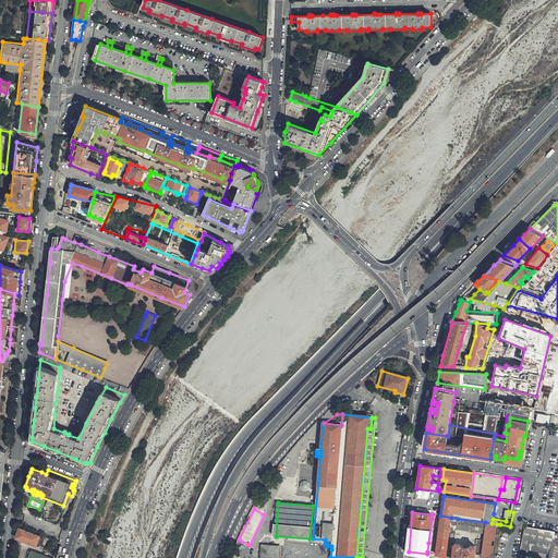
[(440,516),(436,555),(446,557),(451,518),(440,516)]
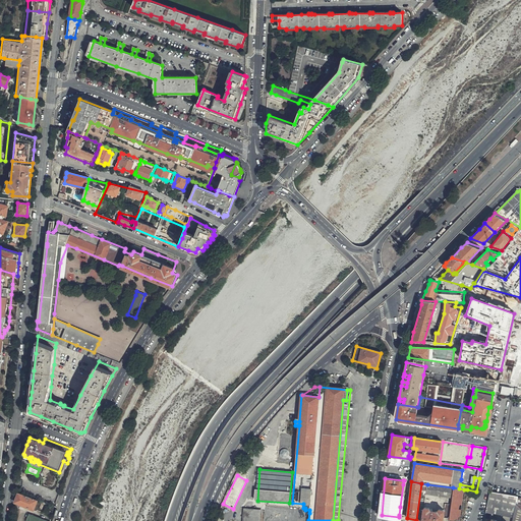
[(417,520),(422,520),(427,484),(421,483),(416,520),(418,520),(417,520)]
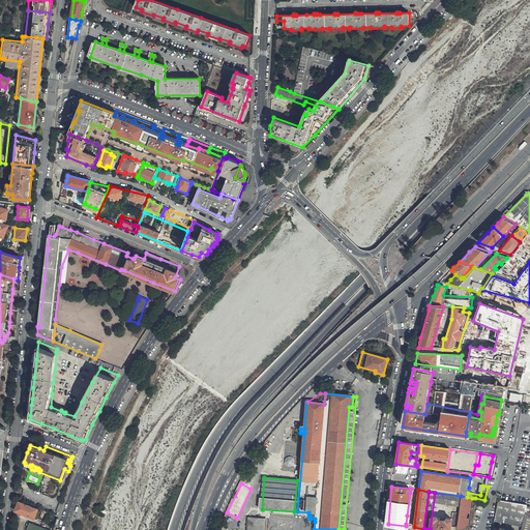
[(430,529),(457,529),(461,496),(435,493),(430,529)]
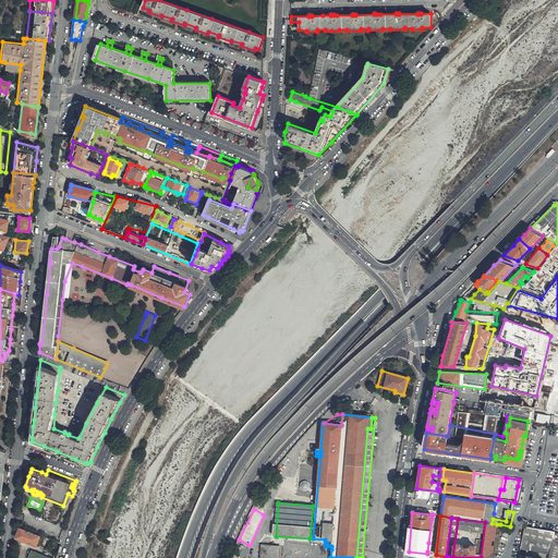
[(492,523),(485,522),(481,557),(493,557),(496,530),(497,524),(492,523)]
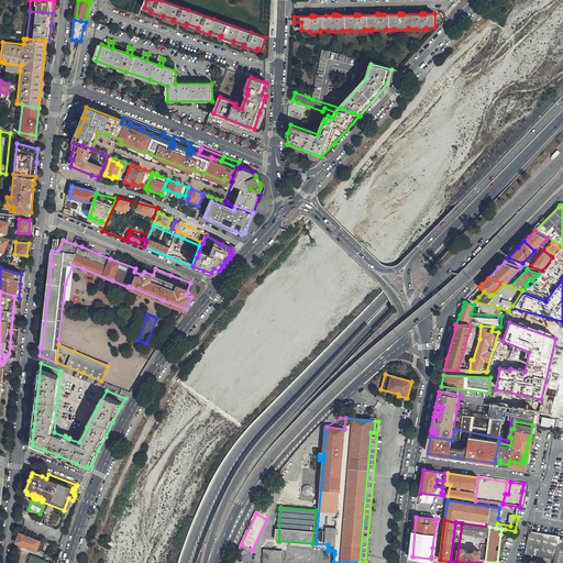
[(36,550),(41,540),(33,537),(20,532),(17,543),(22,545),(36,550)]
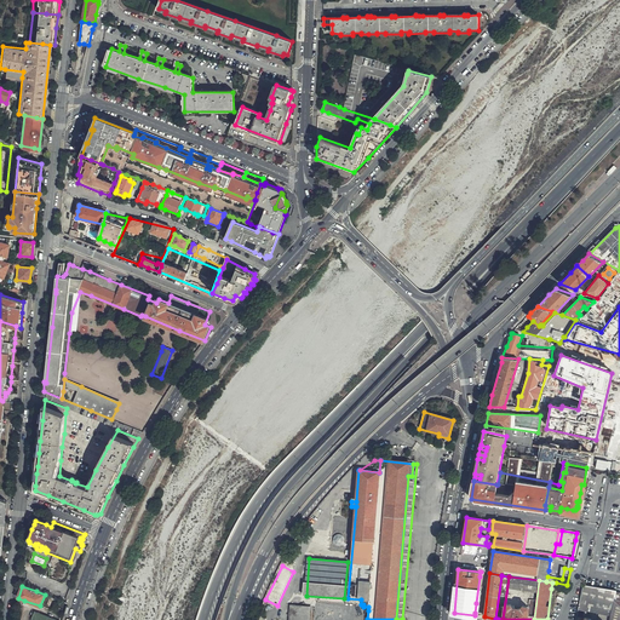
[(575,619),(609,619),(615,592),(583,587),(578,609),(600,614),(597,619),(589,619),(577,618),(575,619)]
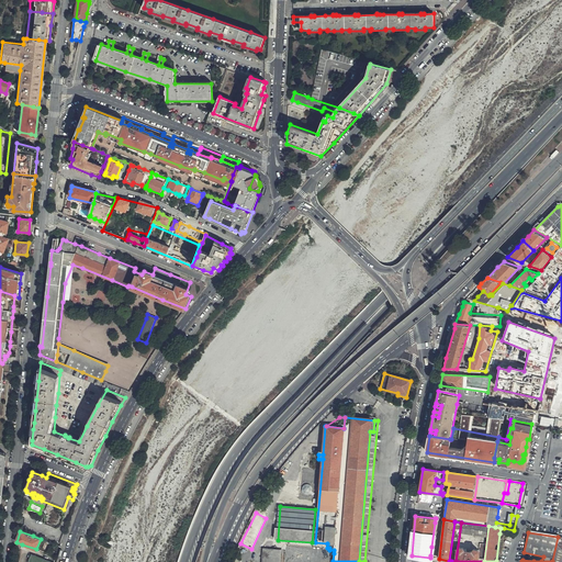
[(561,561),(561,537),(558,537),(552,561),(561,561)]
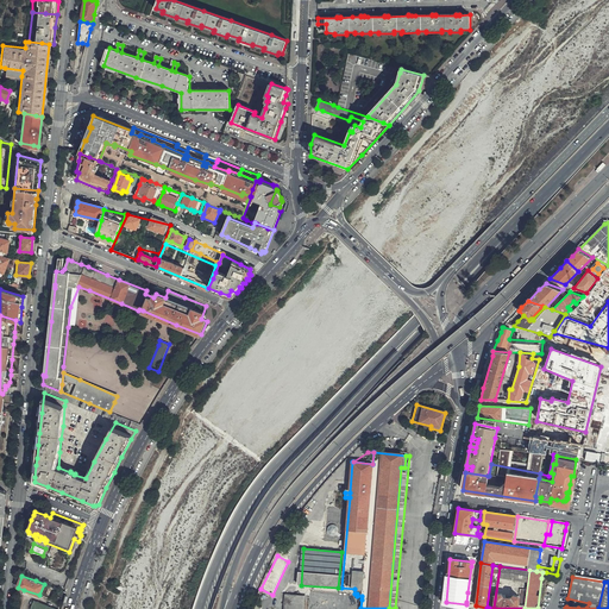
[(61,601),(64,594),(55,590),(52,598),(61,601)]
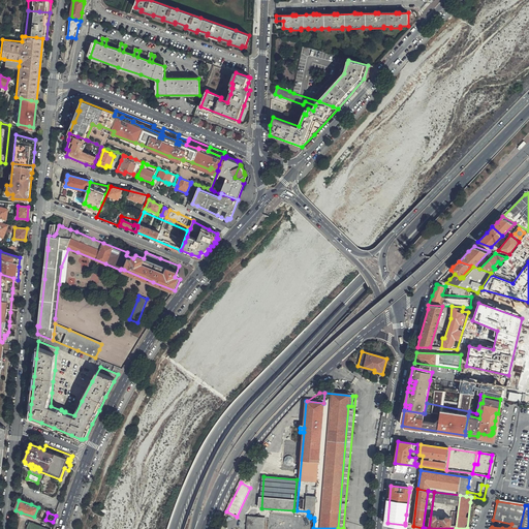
[(263,528),(266,518),(248,517),(247,528),(263,528)]
